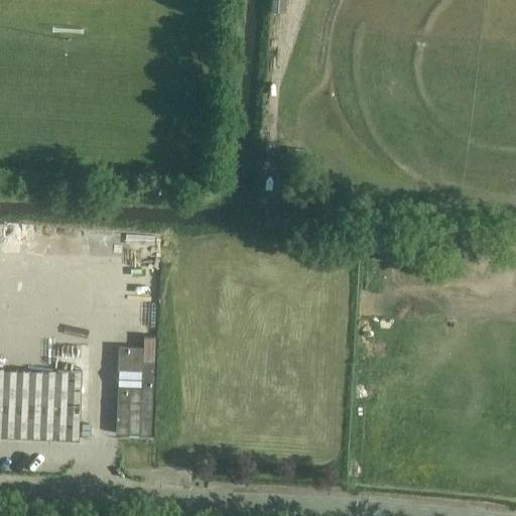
[(287,0),(272,0),(272,12),(287,13),(287,0)]
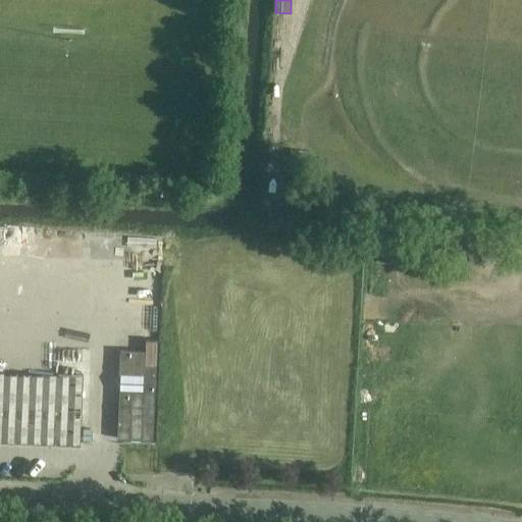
[(0,439),(81,444),(83,375),(0,373),(0,439)]
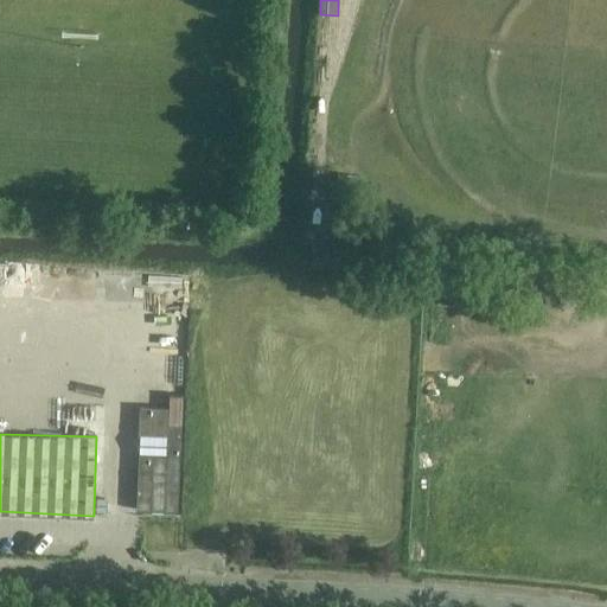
[(108,438),(98,436),(98,448),(108,449),(108,438)]
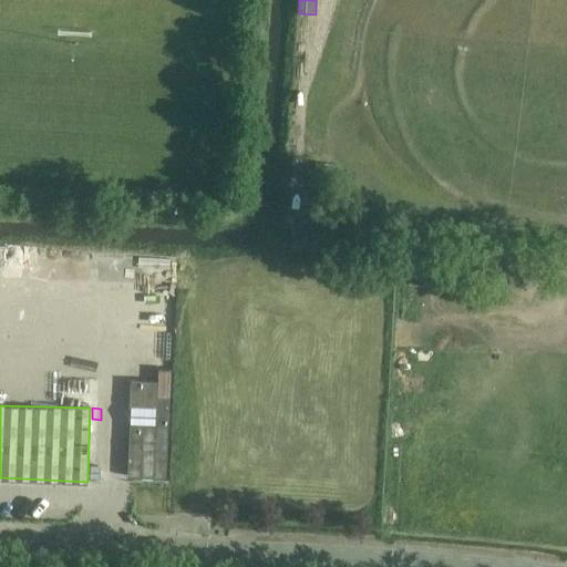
[(130,422),(127,476),(166,478),(168,424),(130,422)]
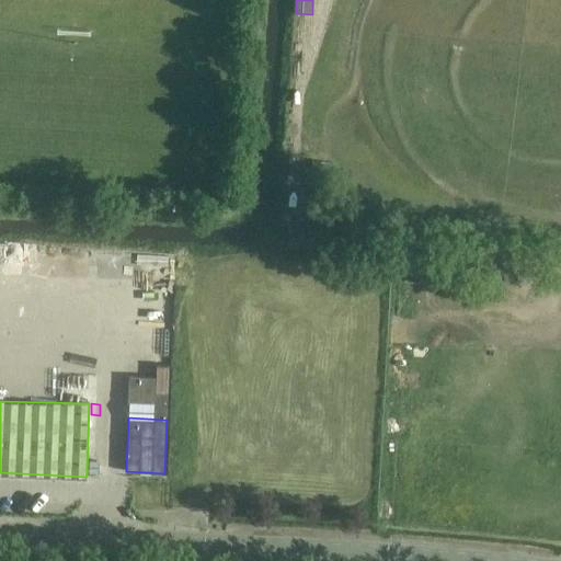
[(98,461),(89,461),(88,472),(96,472),(98,461)]
